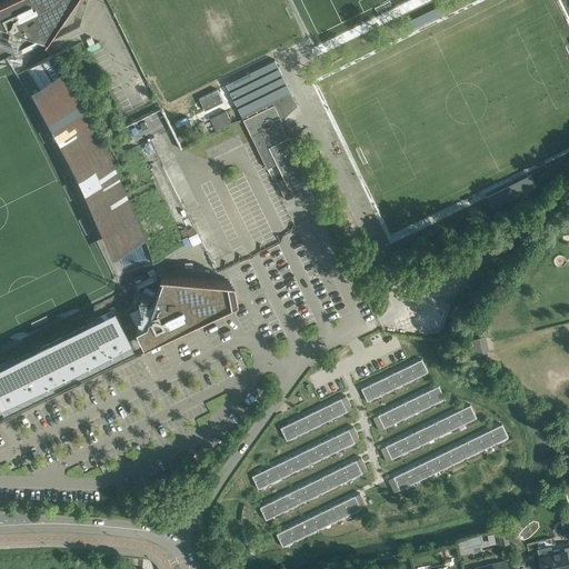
[(2,0),(0,1),(0,21),(0,22),(47,37),(72,0),(2,0)]
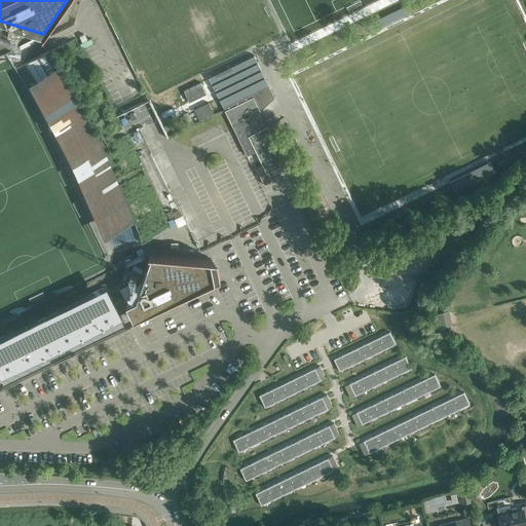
[(411,11),(408,4),(371,22),(374,29),(411,11)]
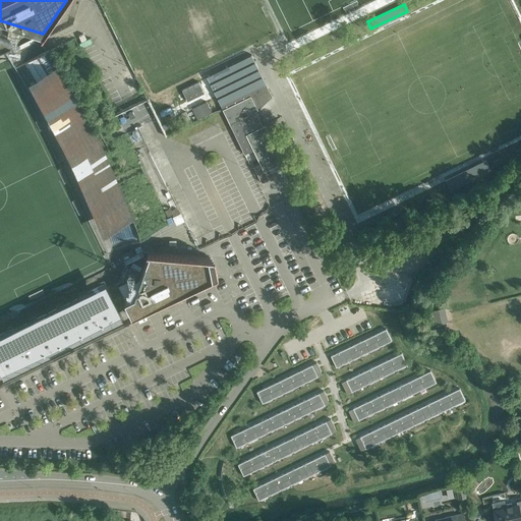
[(52,49),(23,65),(68,157),(111,248),(145,233),(103,140),(52,49)]
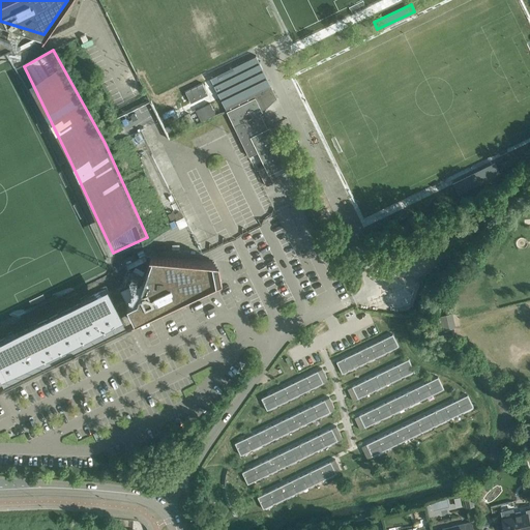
[(256,56),(210,79),(248,156),(258,152),(264,167),(258,170),(266,186),(273,182),(269,174),(273,172),(275,176),(288,170),(286,166),(288,165),(269,126),(267,127),(260,113),(262,112),(277,99),(256,56)]
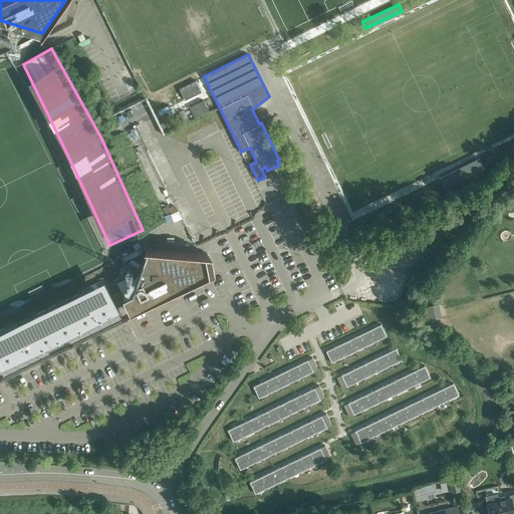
[(440,179),(442,183),(444,188),(485,168),(480,159),(440,179)]
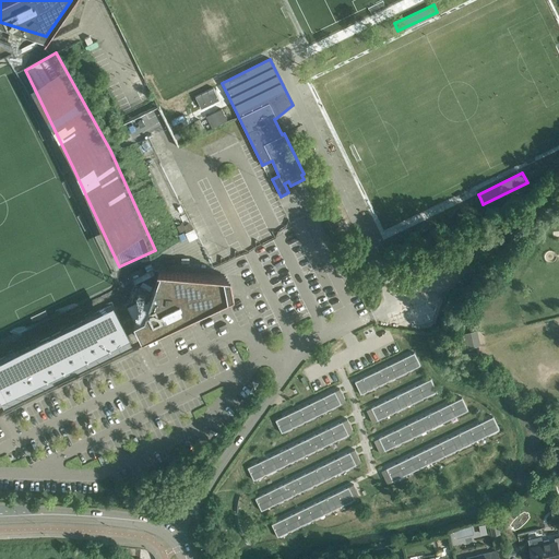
[(144,317),(133,322),(141,339),(228,296),(234,294),(230,275),(224,275),(217,274),(189,273),(161,272),(144,317)]
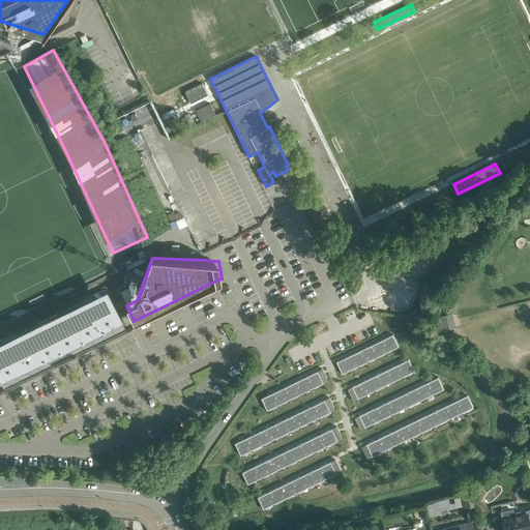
[(107,288),(0,340),(0,374),(4,384),(125,325),(107,288)]
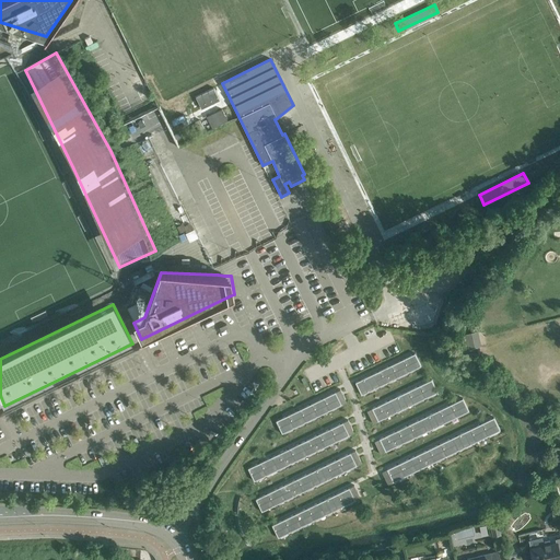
[(477,330),(465,334),(466,340),(468,348),(477,346),(475,339),(479,338),(477,330)]
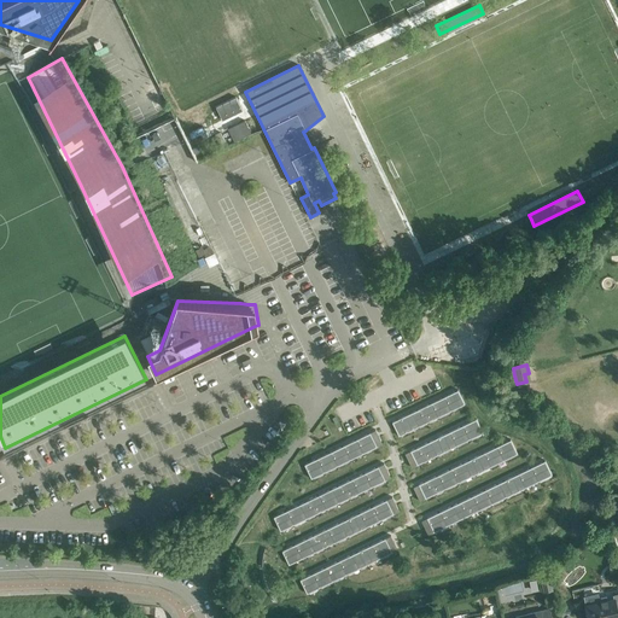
[(458,390),(444,396),(452,410),(464,404),(465,403),(458,390)]
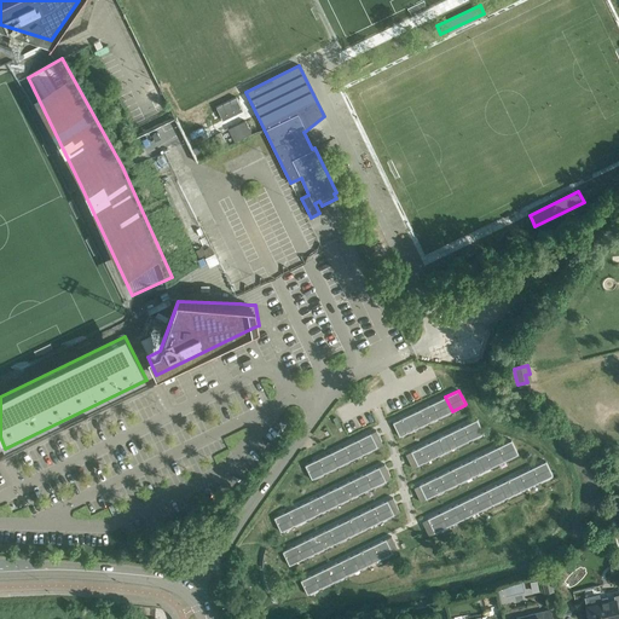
[(445,397),(432,403),(439,417),(452,411),(445,397)]
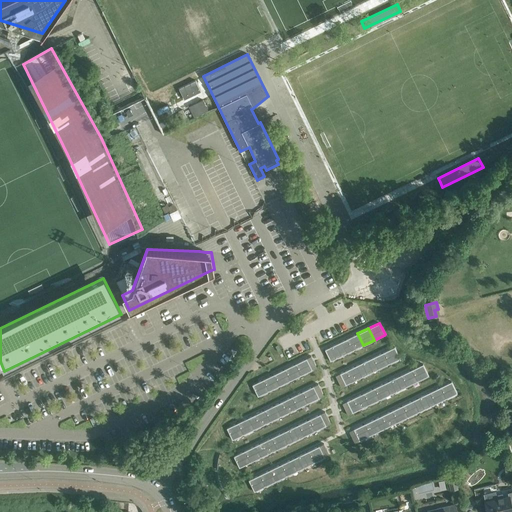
[(357,333),(347,339),(349,344),(355,342),(358,348),(363,345),(357,333)]
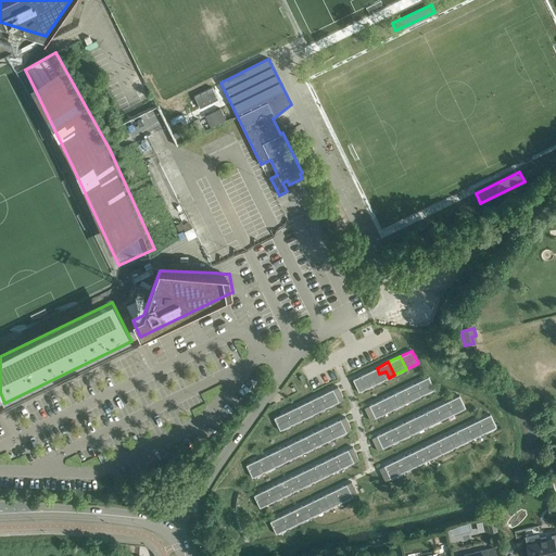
[(377,368),(370,370),(377,383),(389,378),(386,371),(379,374),(377,368)]
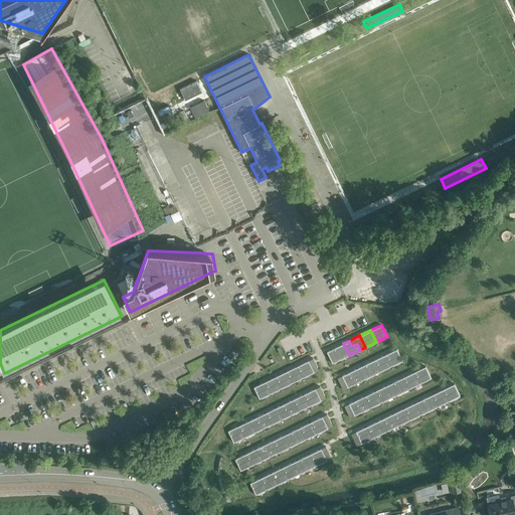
[(343,343),(327,351),(332,363),(333,363),(349,355),(343,343)]
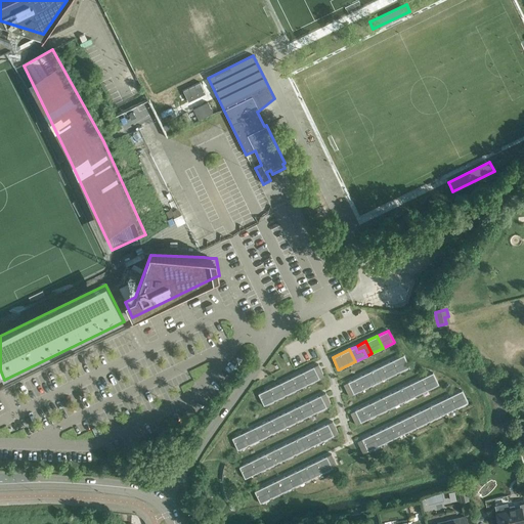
[(404,355),(392,360),(398,373),(408,367),(409,366),(404,355)]
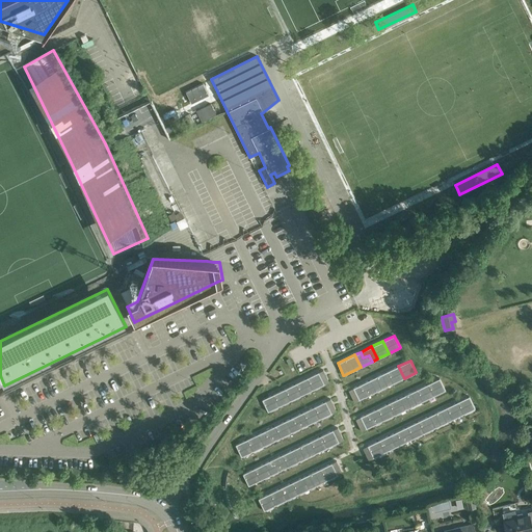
[(398,366),(388,371),(393,383),(404,378),(398,366)]
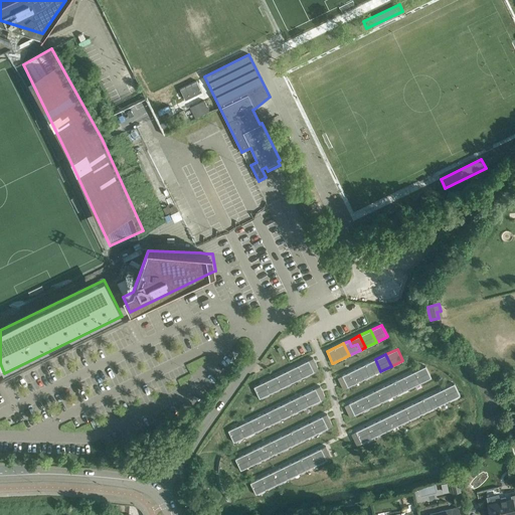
[(375,359),(358,367),(364,379),(380,371),(375,359)]
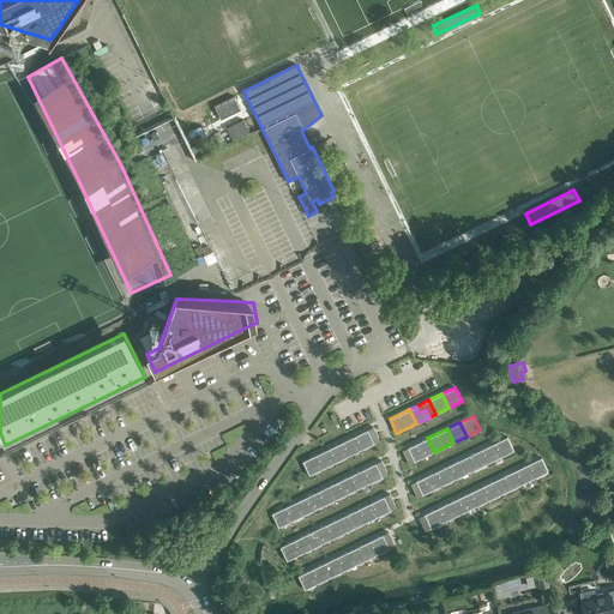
[(368,429),(355,435),(361,450),(374,444),(374,443),(368,429)]
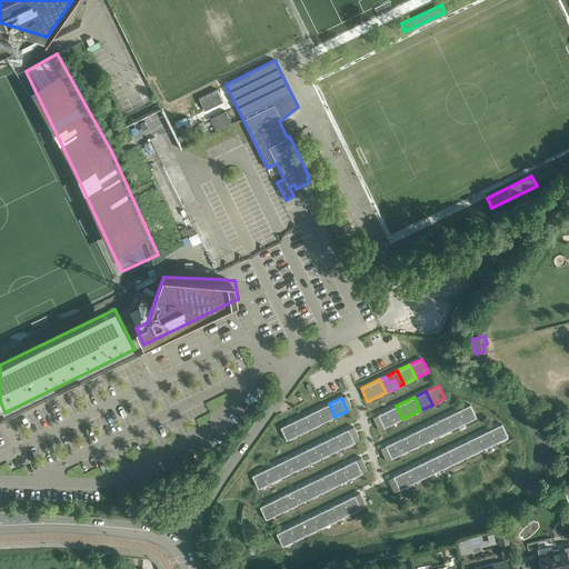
[(329,403),(317,410),(322,422),(335,417),(329,403)]
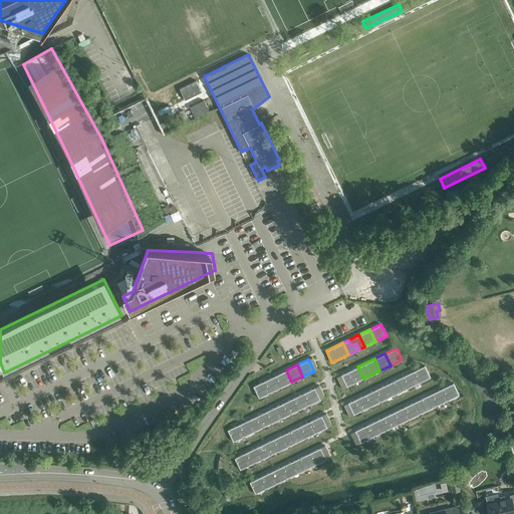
[(425,365),(414,370),(419,382),(430,377),(431,377),(425,365)]
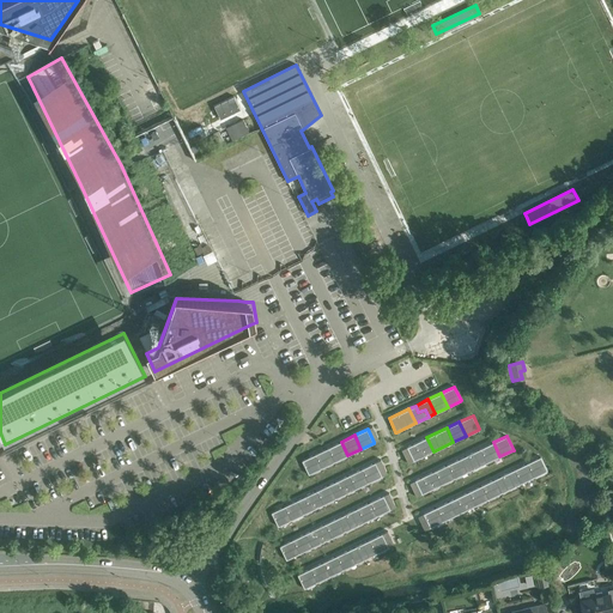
[(426,437),(414,443),(417,450),(424,448),(426,455),(434,451),(426,437)]
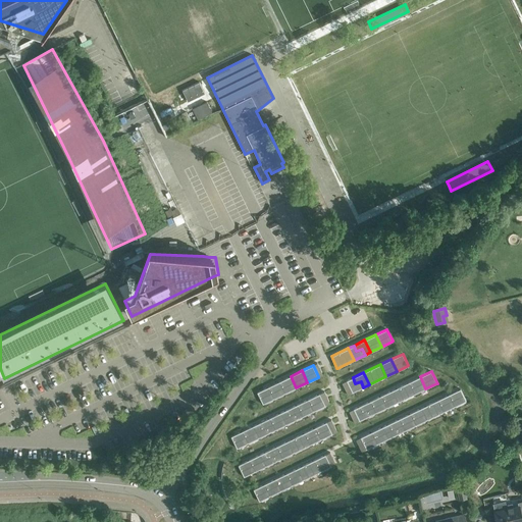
[(291,376),(279,381),(285,394),(296,387),(291,376)]
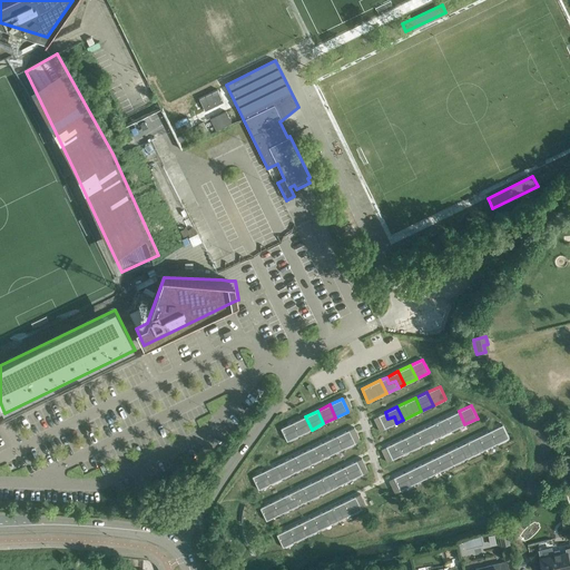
[(459,411),(446,418),(453,430),(464,424),(459,411)]
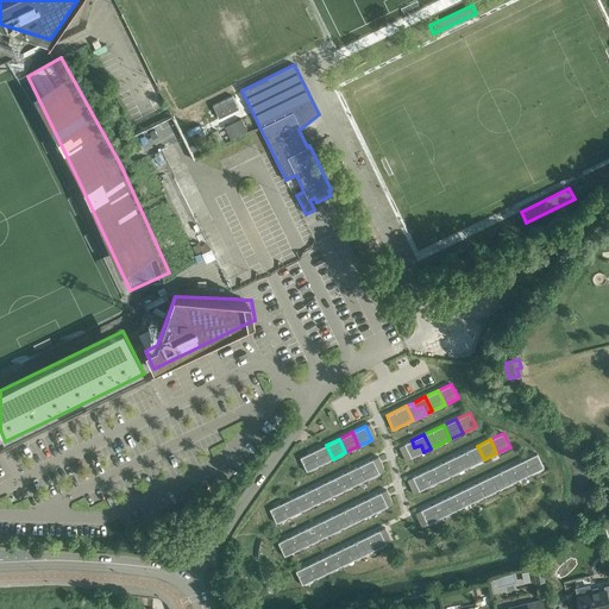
[(412,440),(405,444),(412,458),(424,452),(421,445),(414,447),(412,440)]
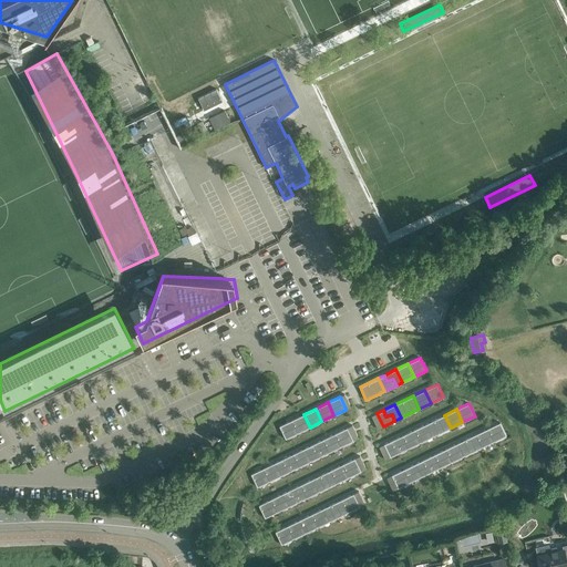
[(303,414),(291,420),(298,433),(310,428),(303,414)]
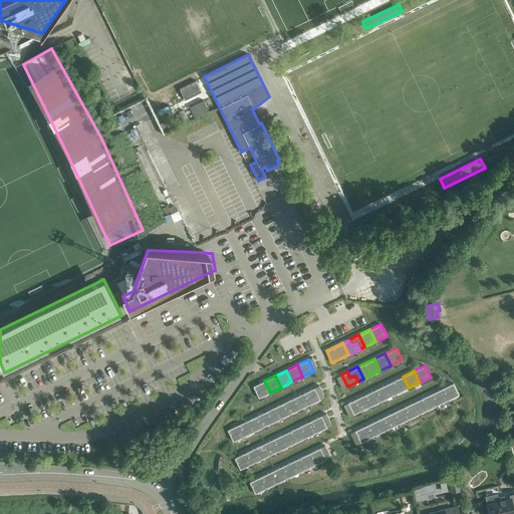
[(403,376),(387,383),(392,396),(409,388),(403,376)]
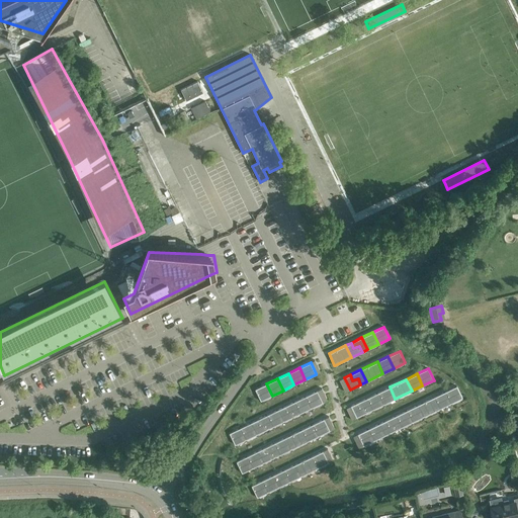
[(261,386),(255,390),(261,401),(272,396),(266,383),(261,386)]
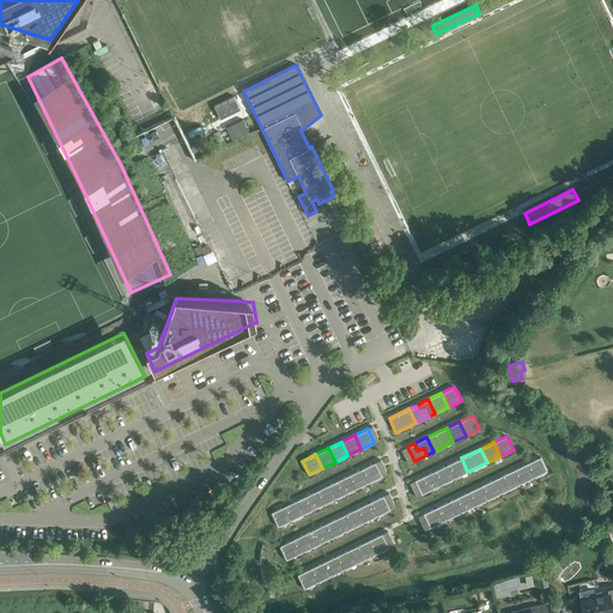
[(540,456),(527,463),(534,477),(546,471),(547,471),(541,456),(540,456)]
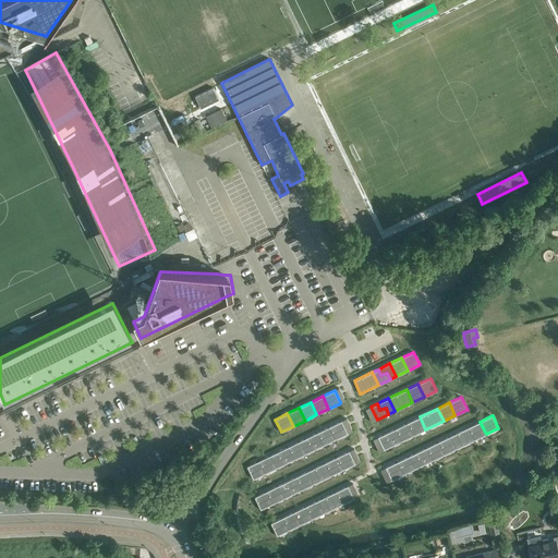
[(420,416),(408,423),(414,435),(425,429),(420,416)]
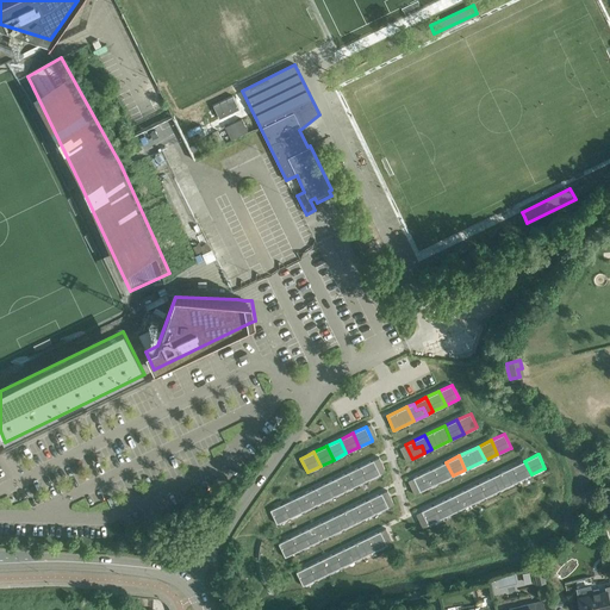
[(374,460),(360,466),(367,480),(380,474),(374,460)]
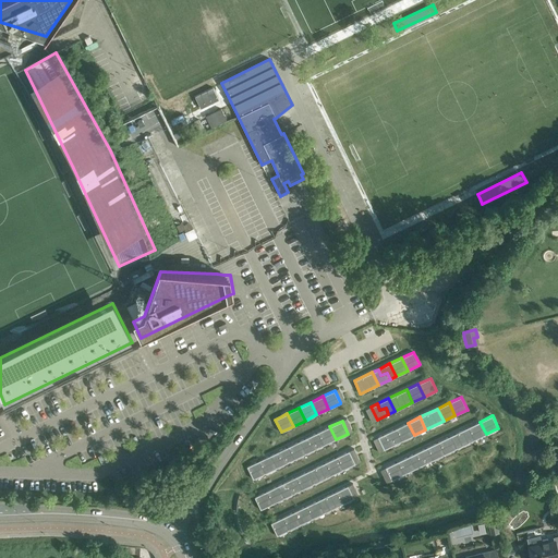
[(480,422),(469,427),(474,440),(486,434),(480,422)]
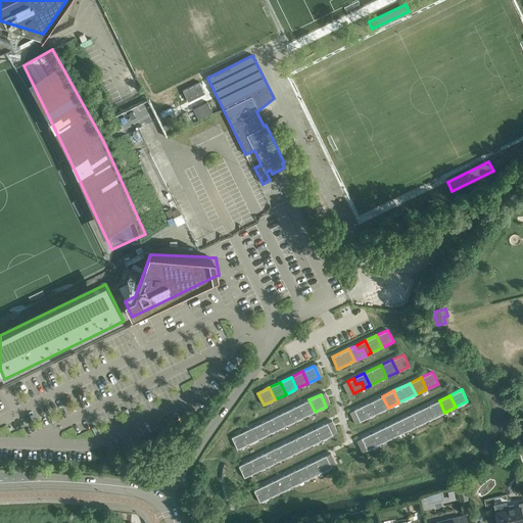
[(382,396),(371,401),(377,414),(388,408),(382,396)]
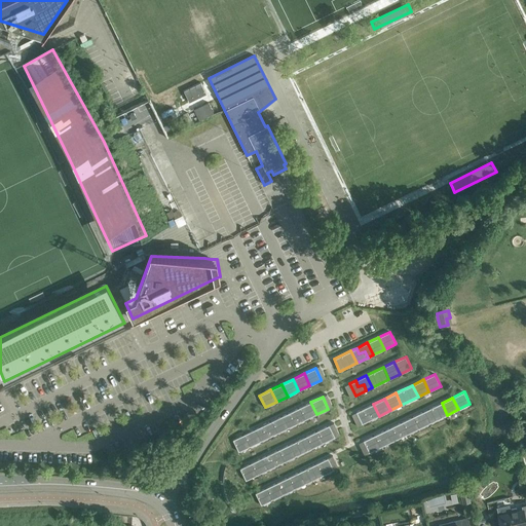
[(310,402),(300,407),(305,419),(316,414),(310,402)]
